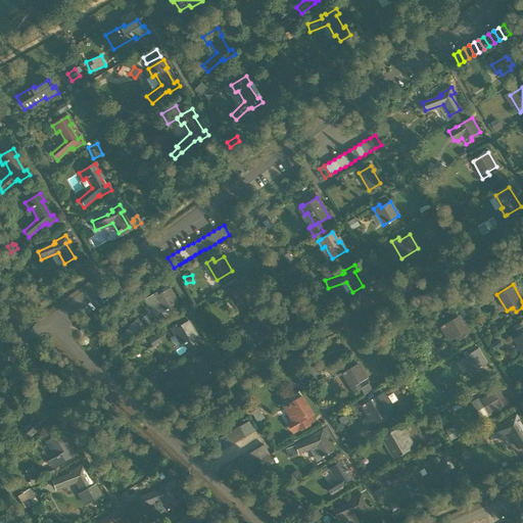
[(229,293),(238,310),(249,302),(243,292),(244,291),(241,286),(229,293)]
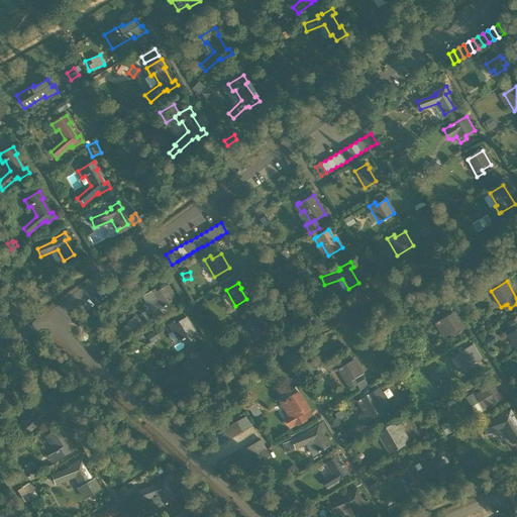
[(148,302),(154,311),(159,308),(160,309),(176,299),(168,285),(158,291),(157,288),(143,296),(147,302),(148,302)]
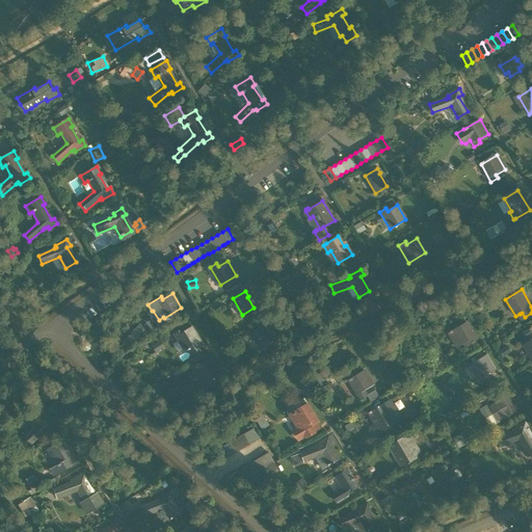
[(449,333),(457,347),(463,343),(466,346),(477,339),(467,321),(449,333)]
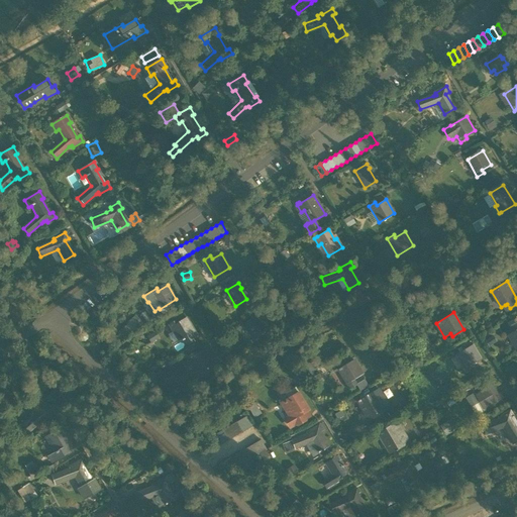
[(127,336),(143,322),(136,314),(120,328),(127,336)]
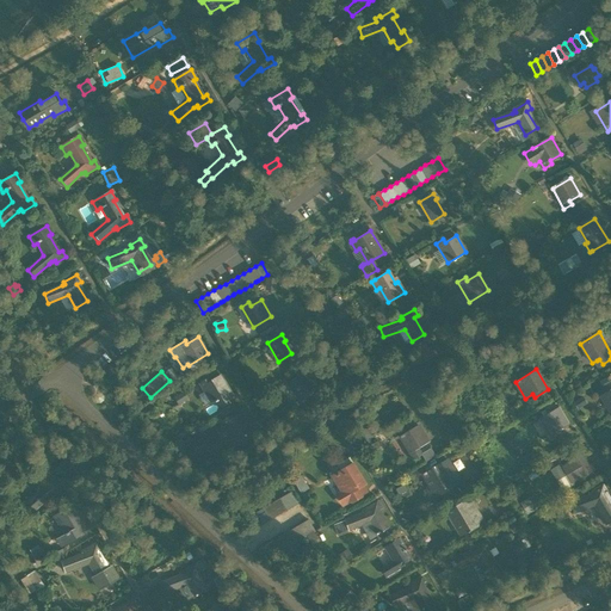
[(290,382),(302,401),(315,394),(306,380),(308,378),(304,374),(290,382)]
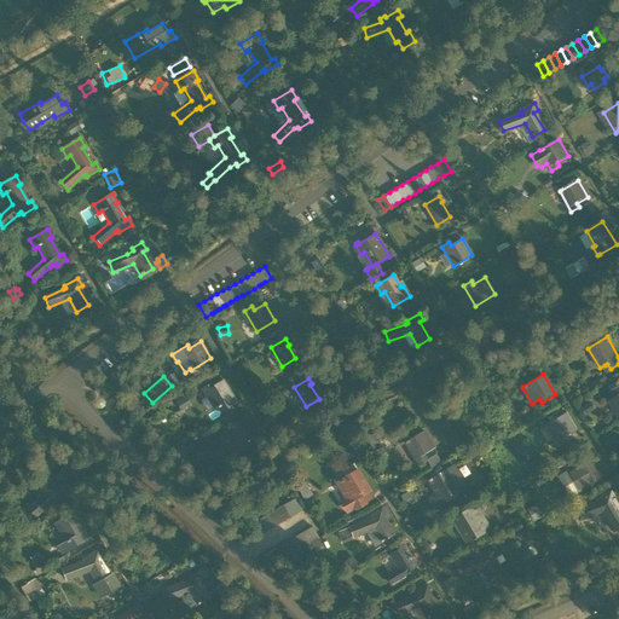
[(208,397),(214,408),(221,404),(232,397),(223,380),(209,388),(207,386),(202,388),(208,397)]
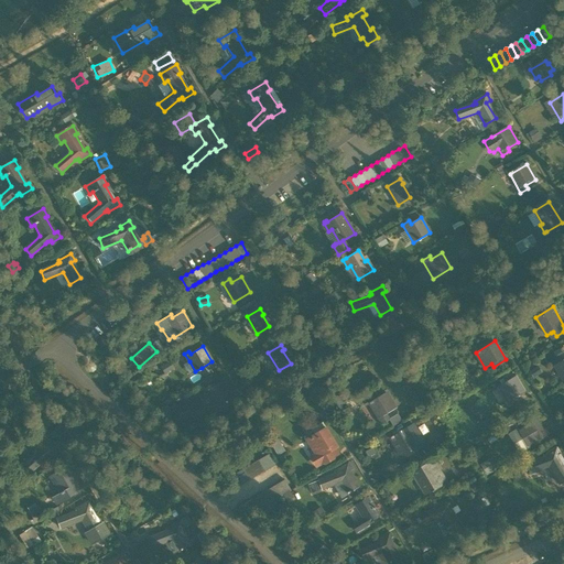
[(190,375),(195,371),(190,361),(183,365),(190,375)]
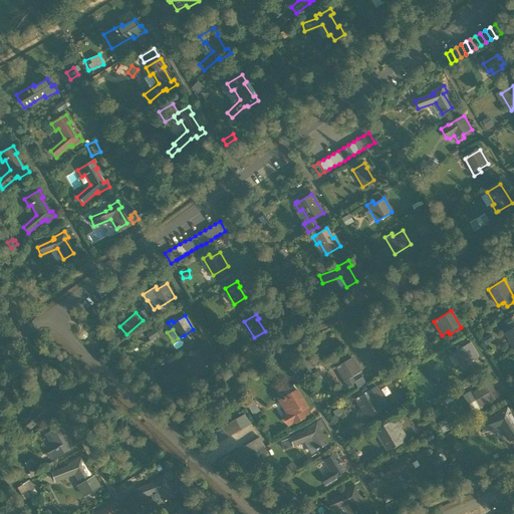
[(193,329),(184,335),(186,339),(196,333),(193,329)]
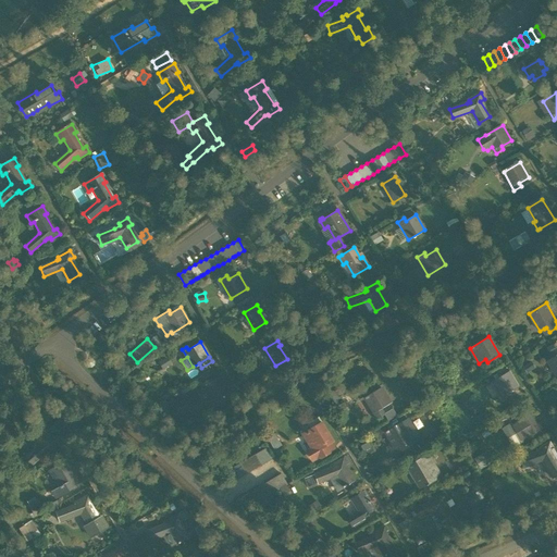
[(492,382),(503,399),(509,395),(508,393),(518,386),(509,372),(492,382)]
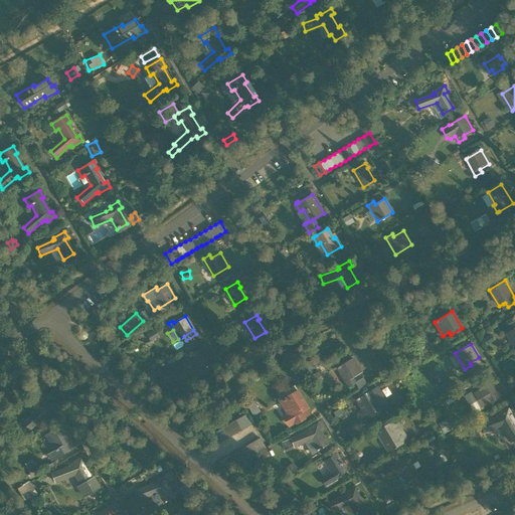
[(197,372),(200,376),(201,375),(204,376),(207,374),(208,371),(215,367),(213,362),(204,348),(192,355),(191,352),(187,355),(197,372)]
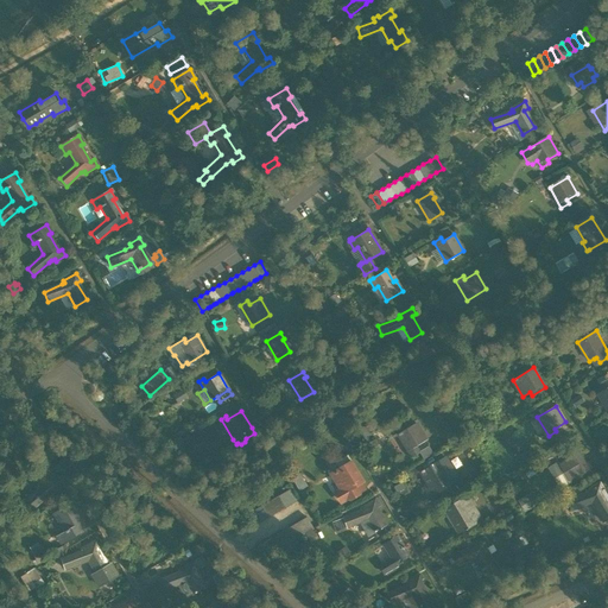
[(398,434),(410,454),(417,449),(416,447),(426,439),(417,423),(398,434)]
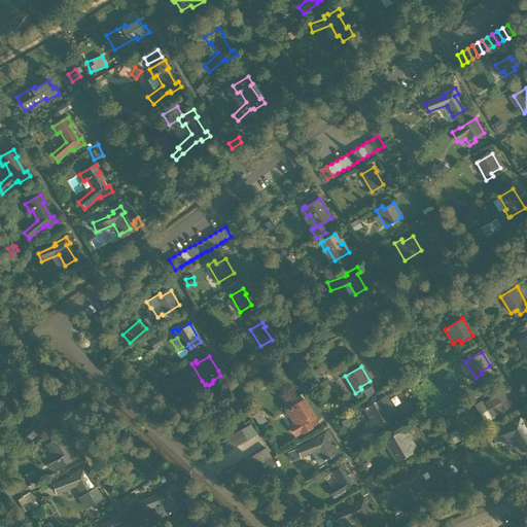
[(372,386),(364,389),(367,396),(375,393),(372,386)]
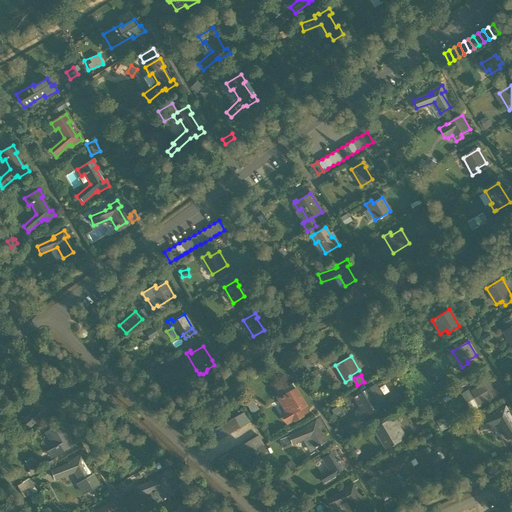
[(480,385),(478,386),(471,390),(480,405),(487,401),(499,394),(495,389),(493,390),(484,375),(477,379),(480,385)]
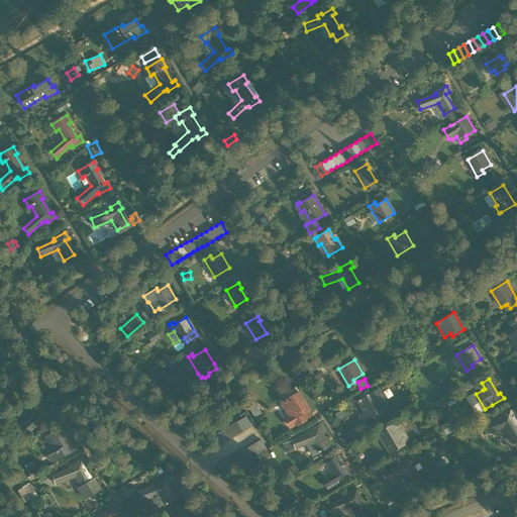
[(373,393),(365,397),(362,393),(355,397),(357,401),(357,402),(368,418),(371,416),(372,419),(377,416),(383,413),(390,409),(379,390),(378,389),(372,393),(373,393)]
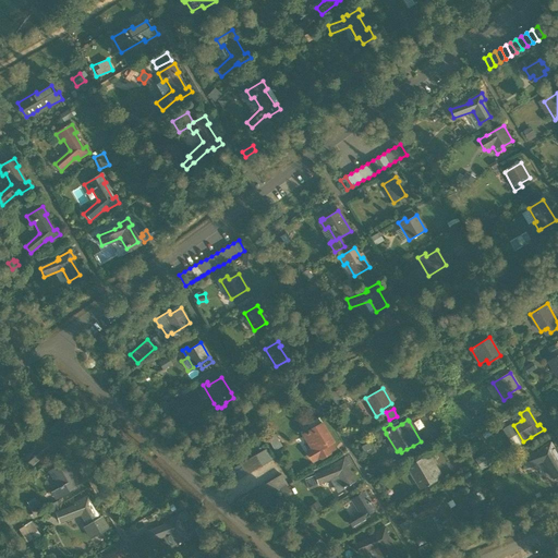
[(303,435),(312,450),(307,452),(313,461),(335,449),(331,444),(334,441),(323,424),(303,435)]
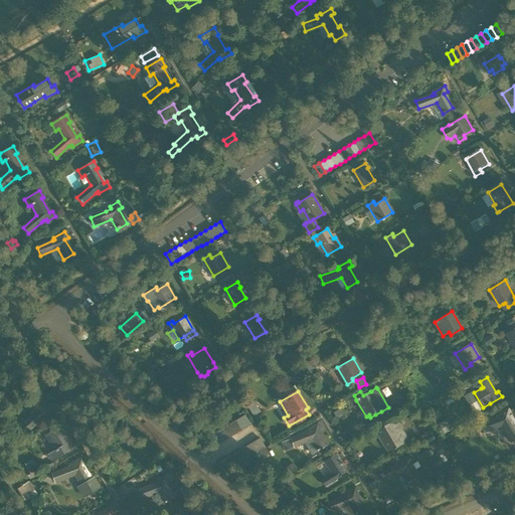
[(22,424),(28,431),(42,418),(44,417),(45,418),(55,412),(52,407),(50,409),(41,394),(31,400),(37,411),(22,424)]
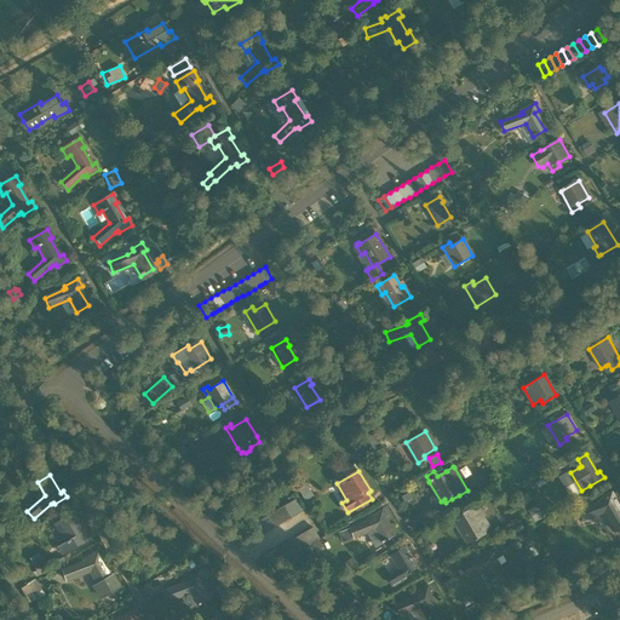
[(305,499),(313,495),(305,482),(298,487),(305,499)]
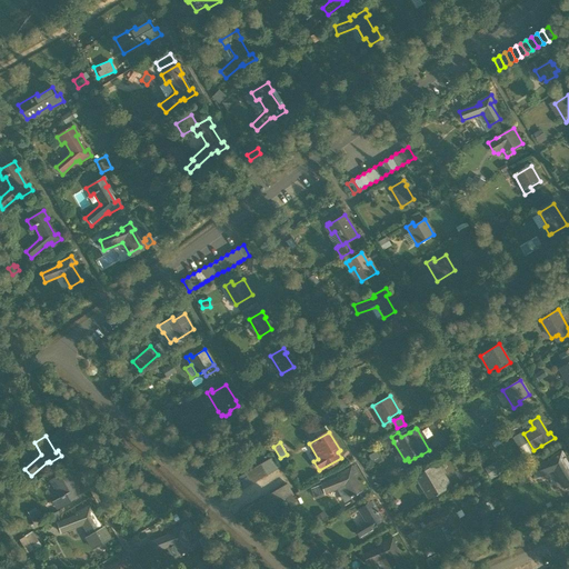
[(375,463),(381,460),(377,451),(370,455),(375,463)]
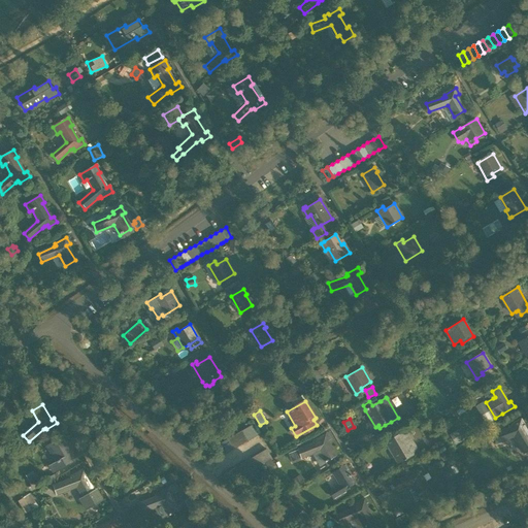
[(514,436),(520,448),(527,442),(527,436),(522,427),(525,425),(522,420),(510,427),(512,428),(509,429),(493,435),(495,442),(514,436)]
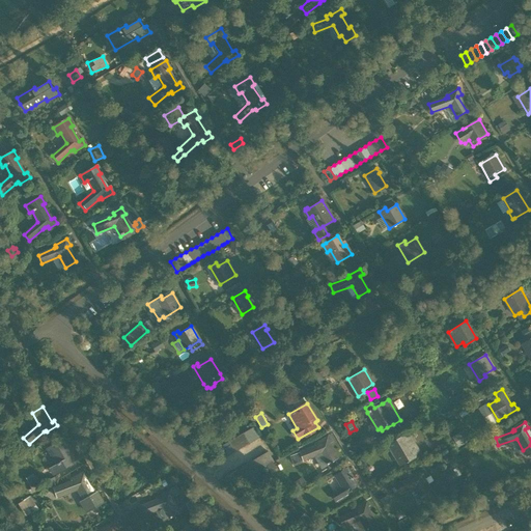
[(253,427),(248,430),(254,441),(259,438),(253,427)]
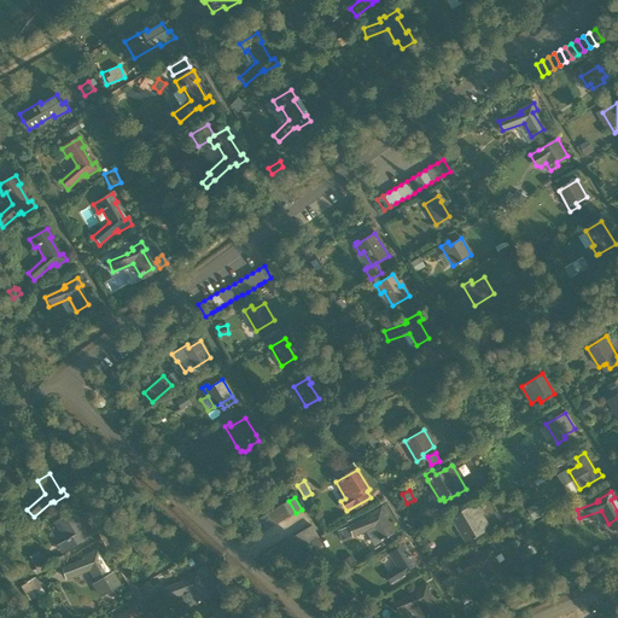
[(290,517),(296,513),(289,501),(283,505),(290,517)]
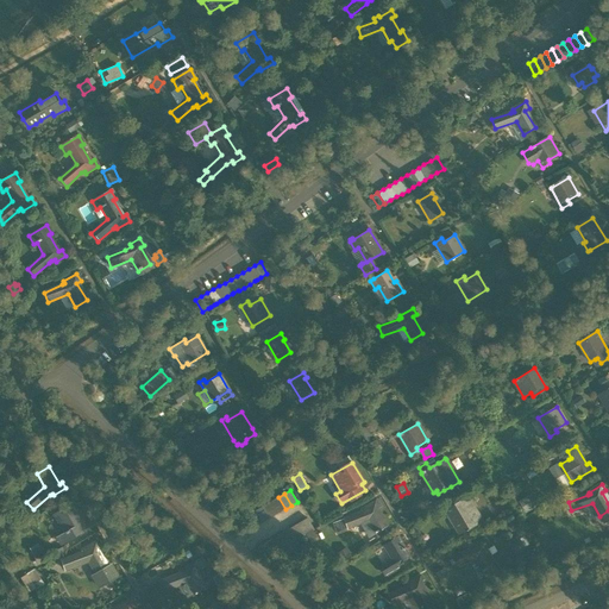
[(519,500),(525,512),(535,507),(529,494),(519,500)]
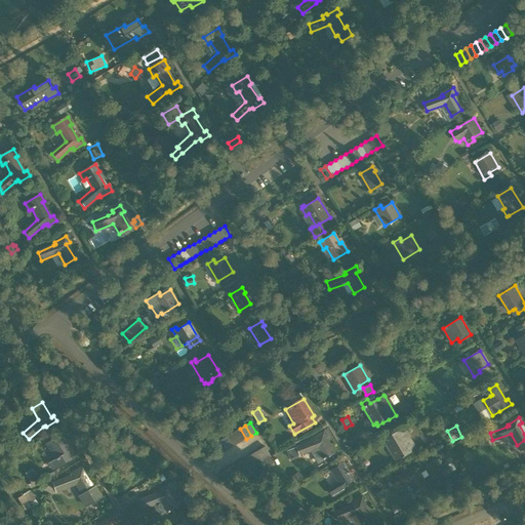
[(399,453),(402,458),(416,450),(403,428),(395,433),(384,439),(394,456),(399,453)]
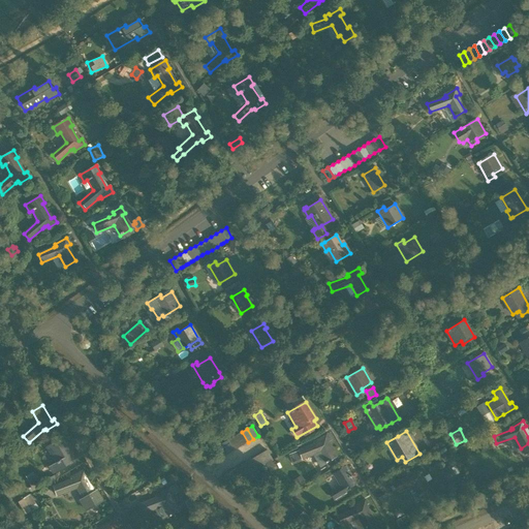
[(243,445),(248,442),(242,432),(237,435),(243,445)]
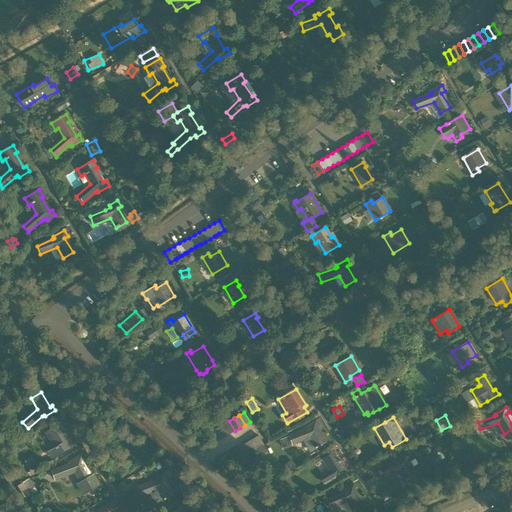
[(230,434),(235,431),(229,421),(224,424),(230,434)]
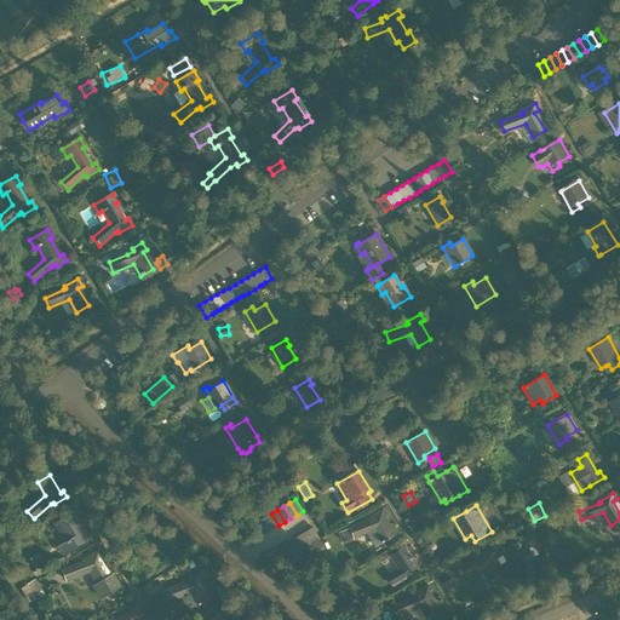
[(368,521),(349,528),(339,533),(343,543),(354,539),(374,530),(382,544),(394,537),(384,518),(386,517),(383,510),(371,518),(372,520),(368,521)]
